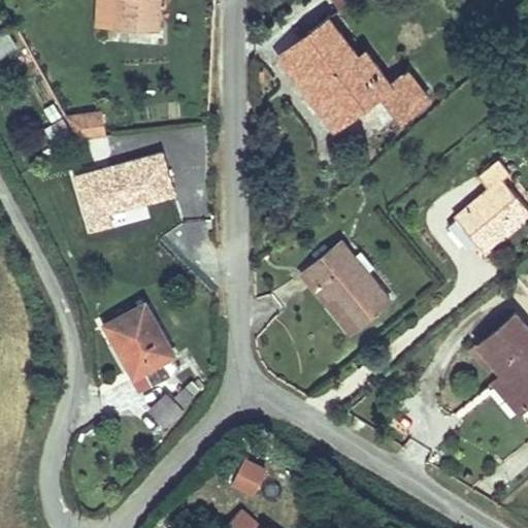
[(119,0),(97,0),(97,22),(118,23),(119,0)]
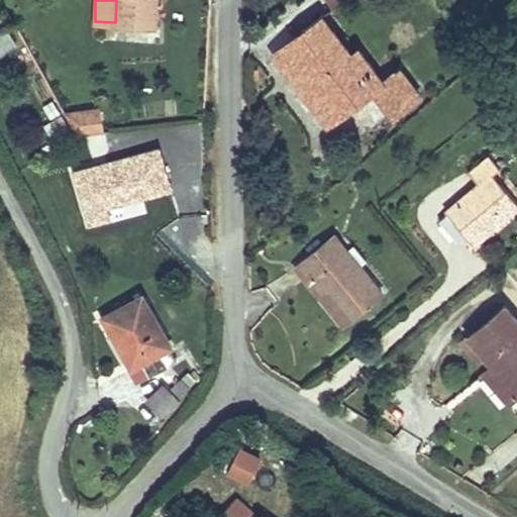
[(116,0),(115,22),(153,25),(154,0),(116,0)]
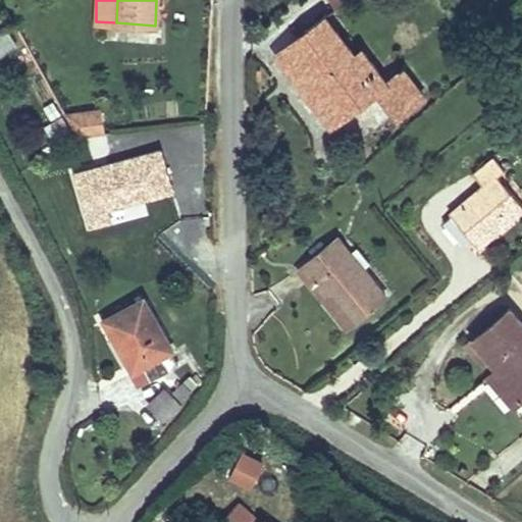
[(309,97),(331,125),(377,90),(398,116),(424,94),(402,67),(385,81),(360,48),(354,53),(324,16),(296,38),(299,42),(286,52),(317,90),(309,97)]
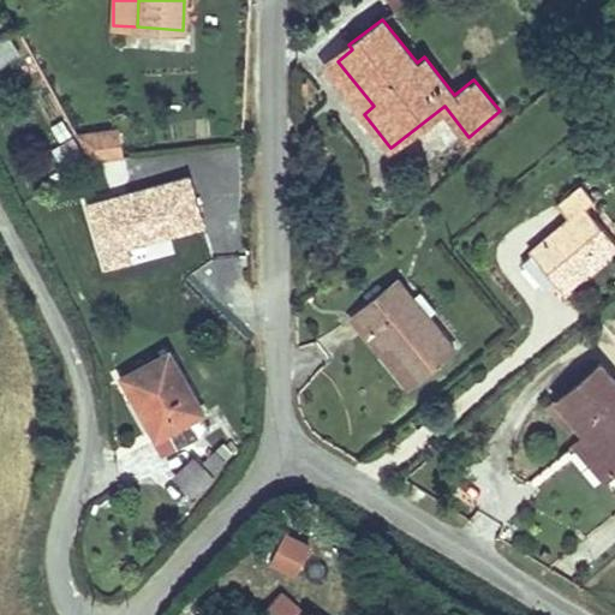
[(374,106),(338,61),(328,70),(364,114),(374,106)]
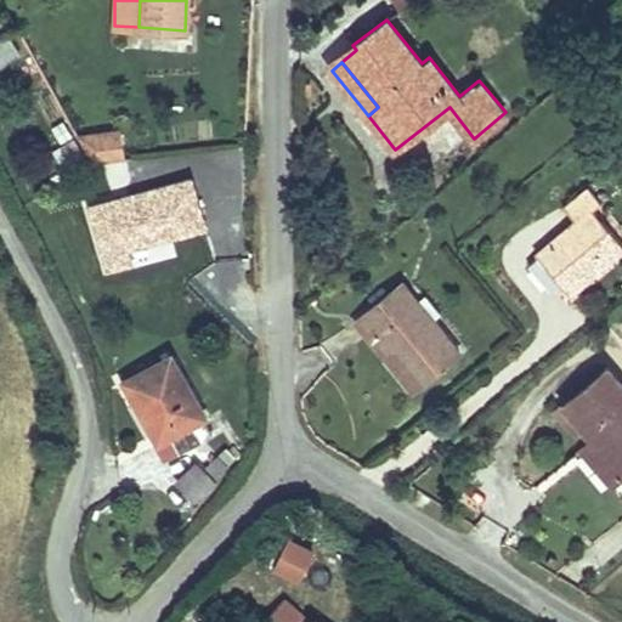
[(118,135),(79,141),(92,164),(122,160),(118,135)]
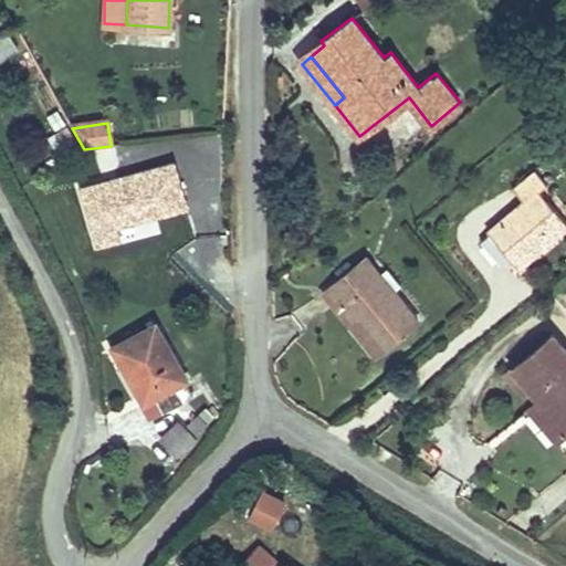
[(517,268),(565,224),(565,221),(540,189),(546,182),(535,170),(513,189),(524,202),(488,233),(510,258),(517,268)]
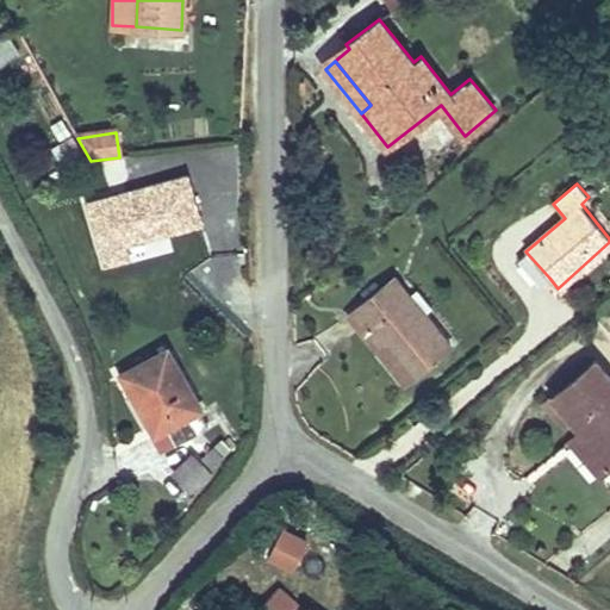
[(549,278),(526,251),(517,259),(541,285),(549,278)]
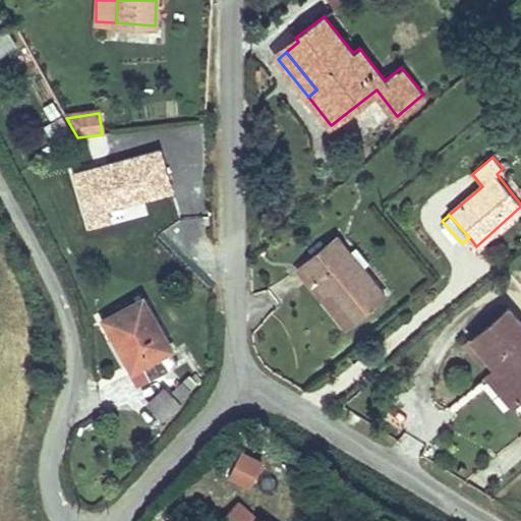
[(326,297),(330,293),(335,289),(346,301),(341,305),(352,320),(385,293),(337,237),(302,267),(326,297)]
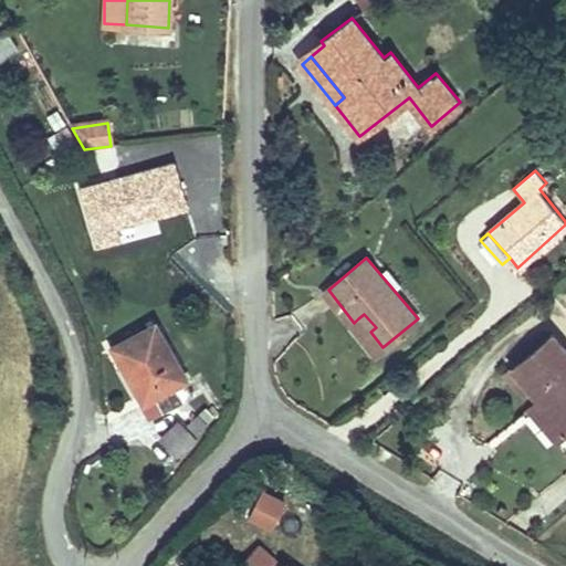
[(364,314),(358,318),(370,332),(376,327),(364,314)]
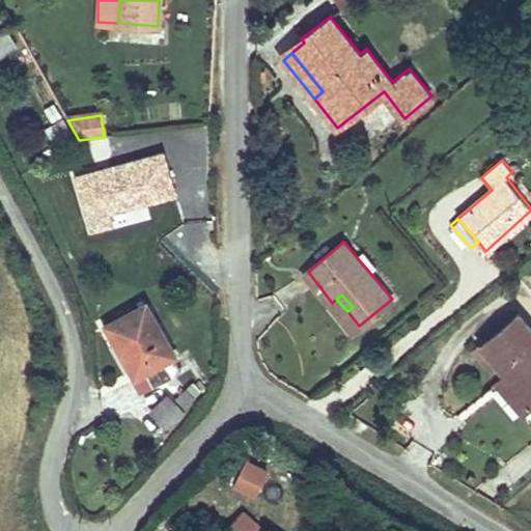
[(146,304),(105,326),(135,378),(146,371),(154,385),(182,369),(174,358),(174,355),(146,304)]
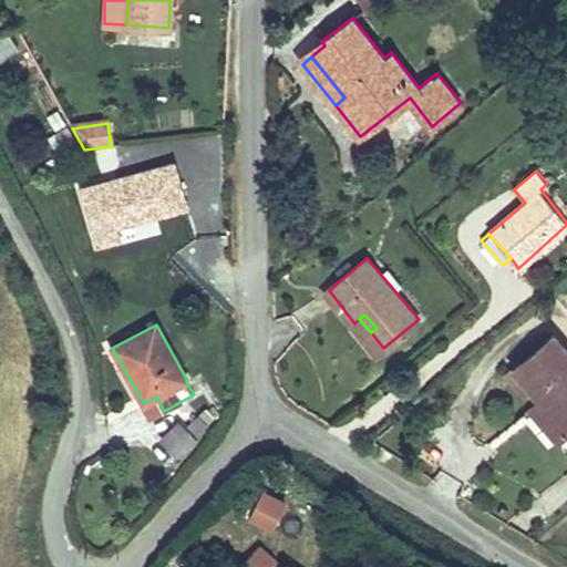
[(566,351),(554,336),(516,368),(542,399),(545,402),(547,399),(566,421),(566,351)]
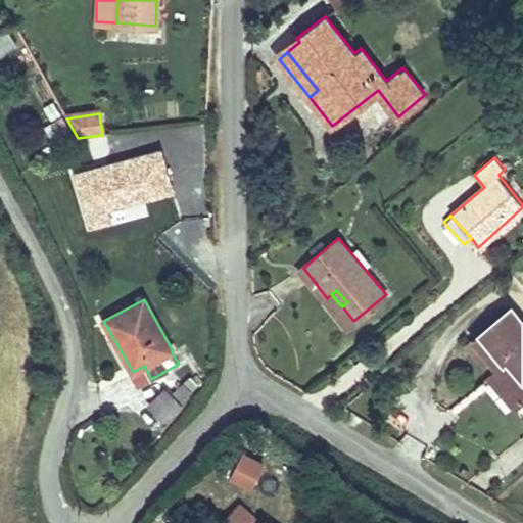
[(151,379),(144,366),(133,372),(140,385),(151,379)]
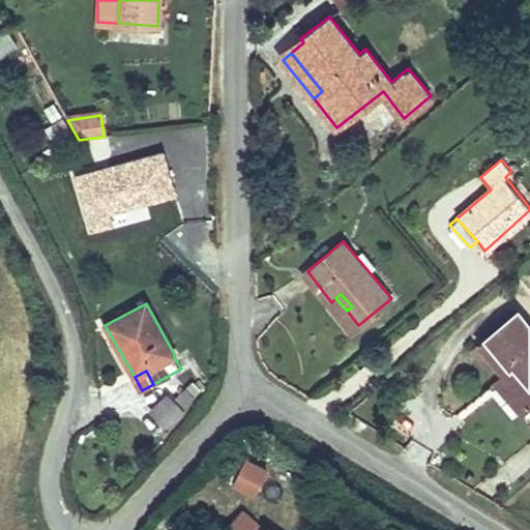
[(529,404),(529,402),(529,393),(511,373),(509,376),(506,373),(499,380),(524,409),(529,404)]
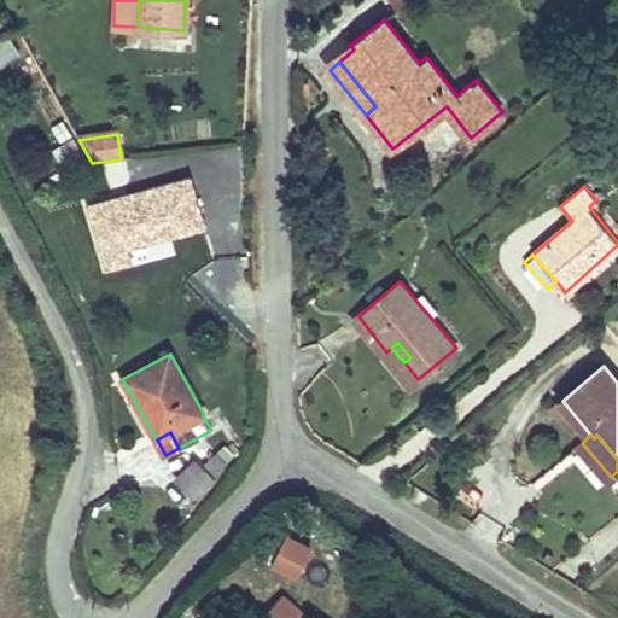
[(215,453),(202,465),(211,474),(225,462),(215,453)]
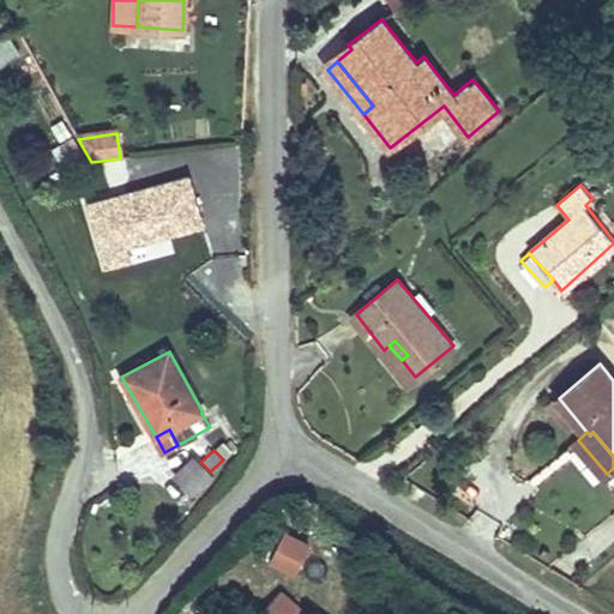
[(290,531),(269,563),(292,578),(313,547),(290,531)]
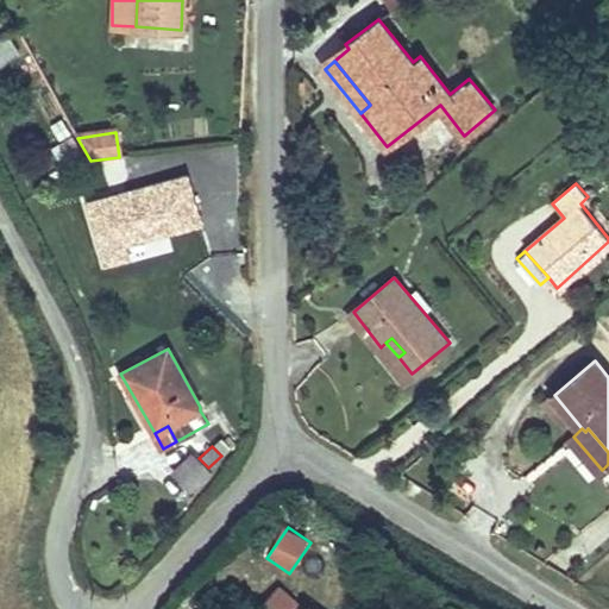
[(302,608),(277,586),(258,608),(302,608)]
